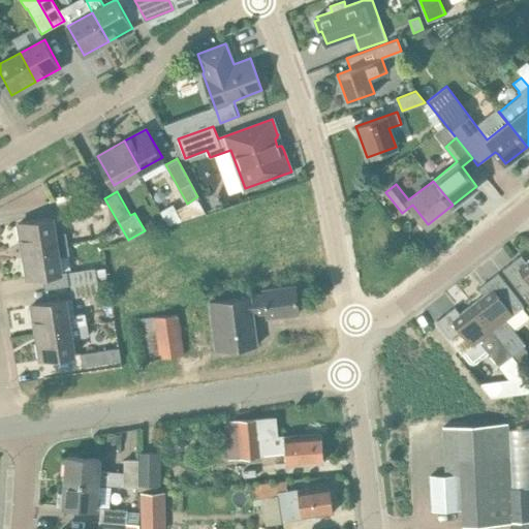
[(94,196),(56,203),(58,217),(96,211),(94,196)]
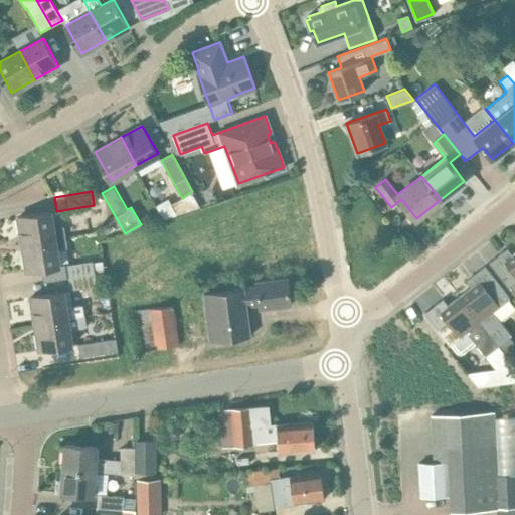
[(18,216),(22,242),(65,235),(63,225),(53,227),(50,211),(18,216)]
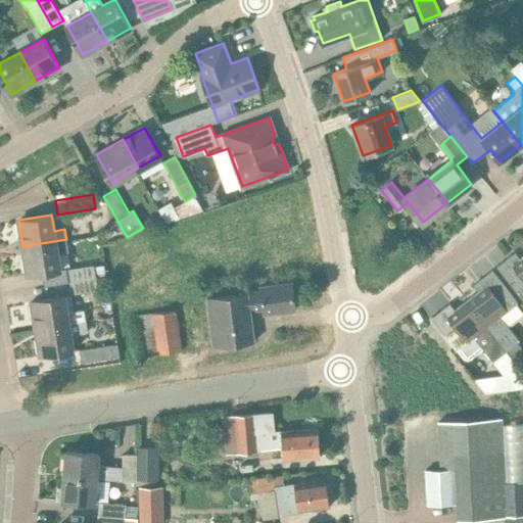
[(59,269),(57,253),(68,252),(66,239),(22,246),(28,274),(59,269)]
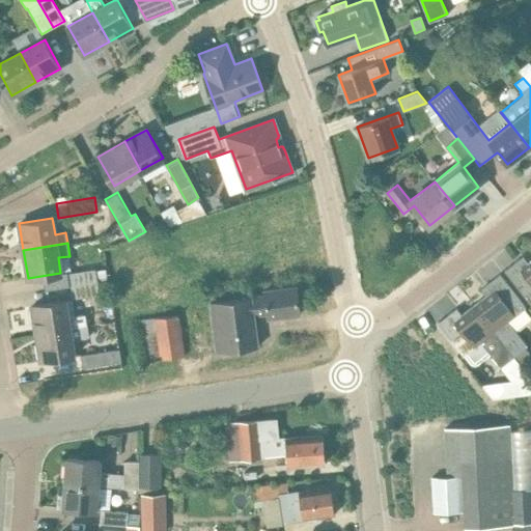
[(530,259),(528,262),(523,256),(504,271),(530,304),(530,303),(530,259)]
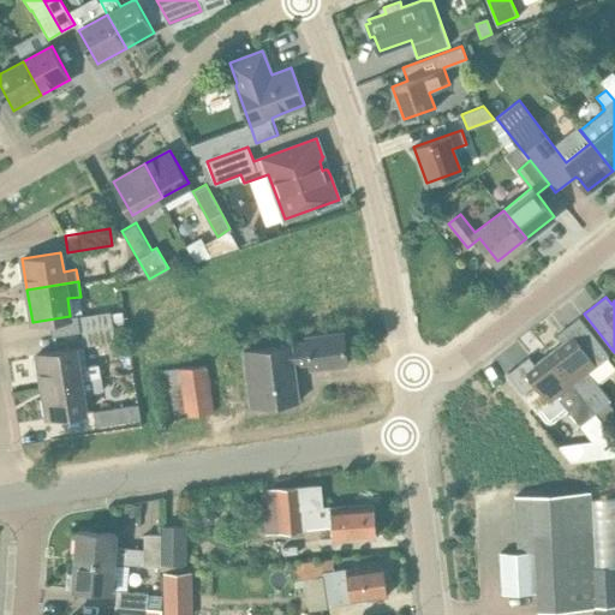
[(79,330),(113,326),(111,311),(77,316),(79,330)]
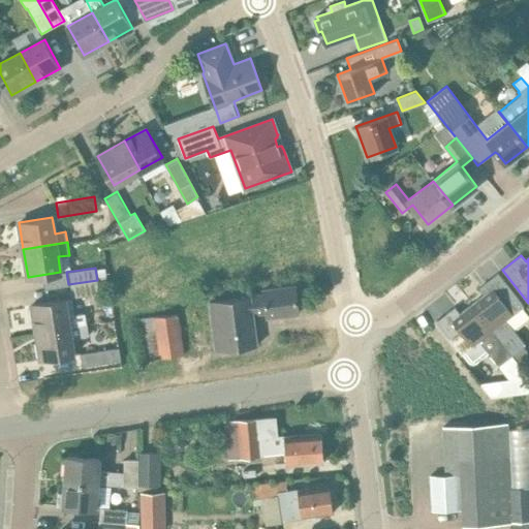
[(510,354),(524,344),(515,332),(528,320),(528,314),(523,307),(497,274),(478,288),(484,294),(472,304),(510,354)]
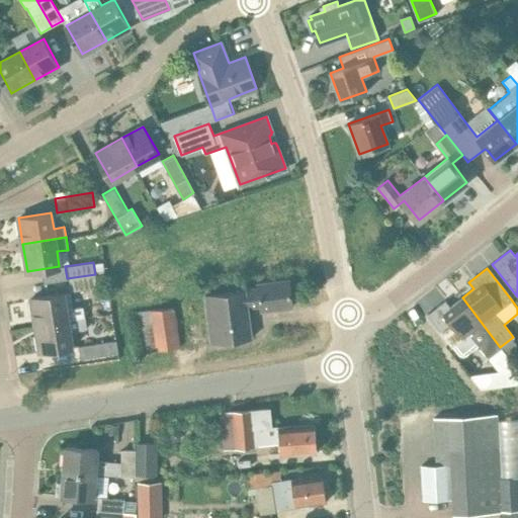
[(95,274),(67,278),(70,292),(97,287),(95,274)]
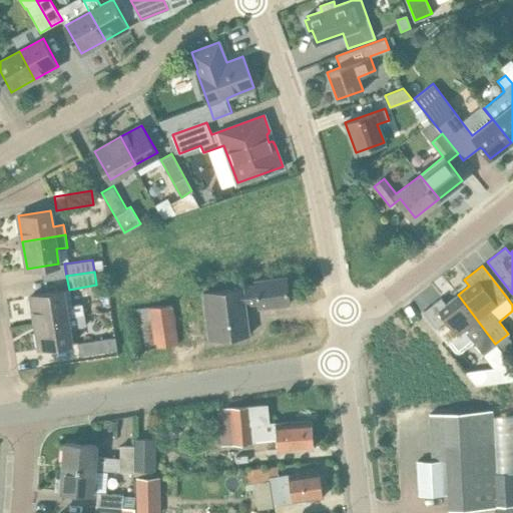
[(289,304),(286,276),(253,280),(254,284),(242,286),(243,287),(203,292),(209,339),(249,334),(245,306),(259,304),(259,308),(289,304)]
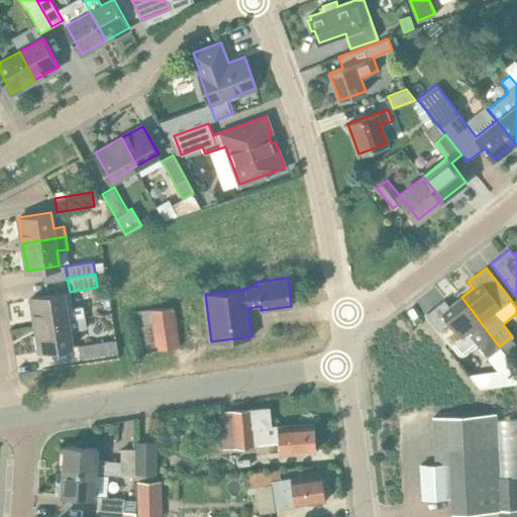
[(77,306),(66,308),(63,292),(31,297),(35,323),(79,316),(77,306)]
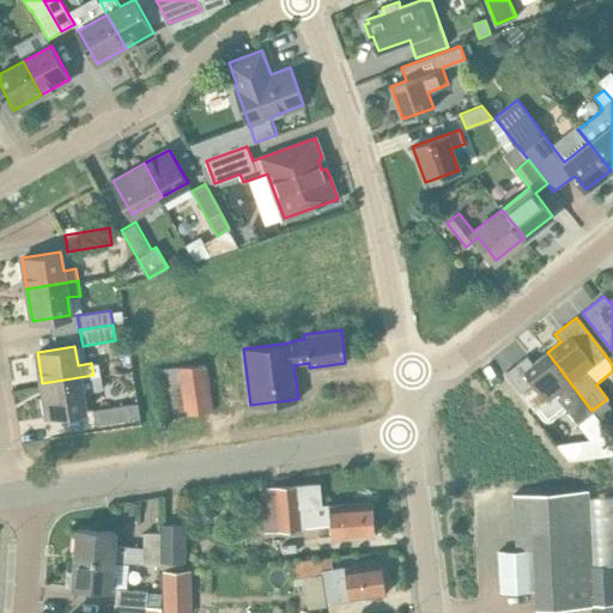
[(592,411),(547,352),(533,364),(527,357),(505,372),(535,411),(536,411),(545,420),(550,422),(565,410),(577,423),(592,411)]
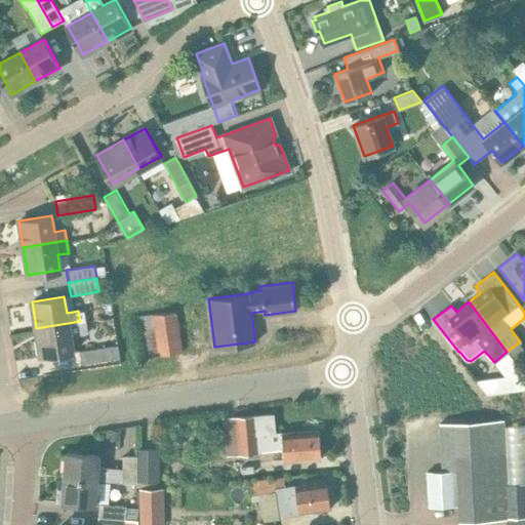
[(177,311),(134,317),(139,358),(183,352),(177,311)]
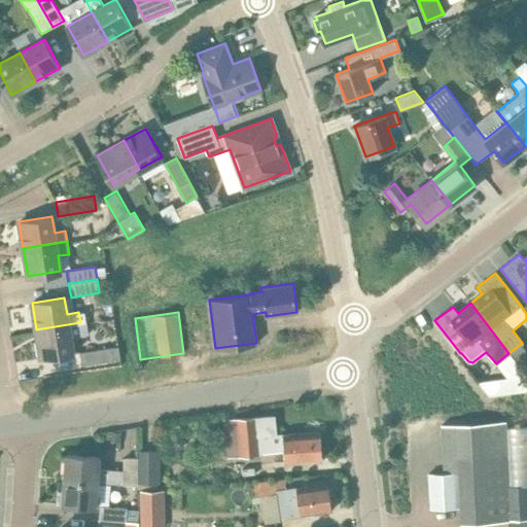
[(73,352),(71,337),(89,335),(86,322),(80,323),(80,322),(36,329),(40,357),(73,352)]
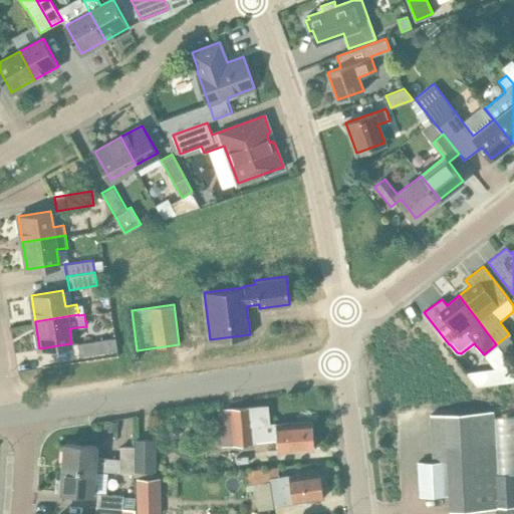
[(104,339),(77,343),(79,356),(106,351),(104,339)]
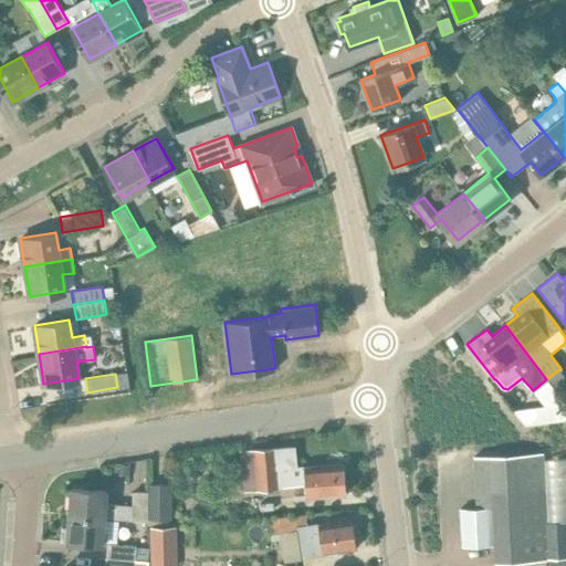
[(297,467),(295,446),(242,451),(244,490),(281,488),(280,485),(305,483),(306,495),(346,492),(346,488),(347,485),(346,479),(345,478),(344,462),(297,467)]
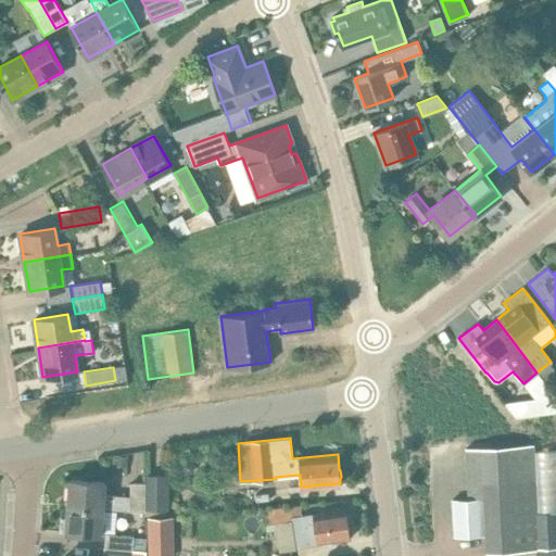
[(555,512),(538,513),(534,451),(534,444),(466,447),(468,497),(452,497),(454,535),(484,534),(485,552),(535,548),(538,548),(555,546),(555,512)]
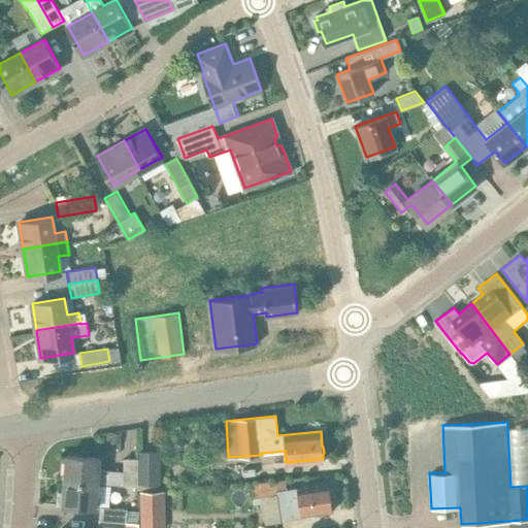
[(138,451),(138,484),(160,484),(160,451),(138,451)]
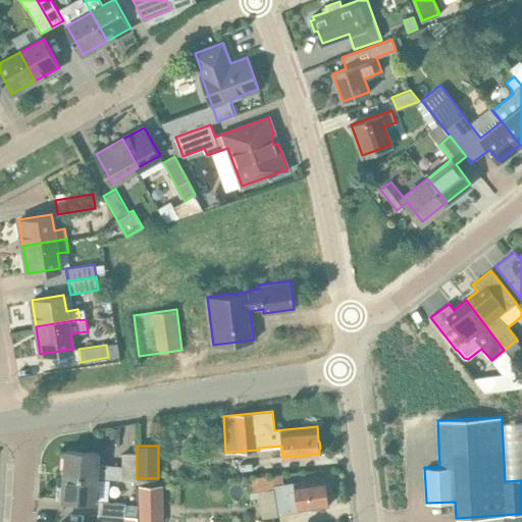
[(64,474),(137,479),(137,453),(122,453),(122,465),(98,463),(99,452),(66,450),(64,474)]
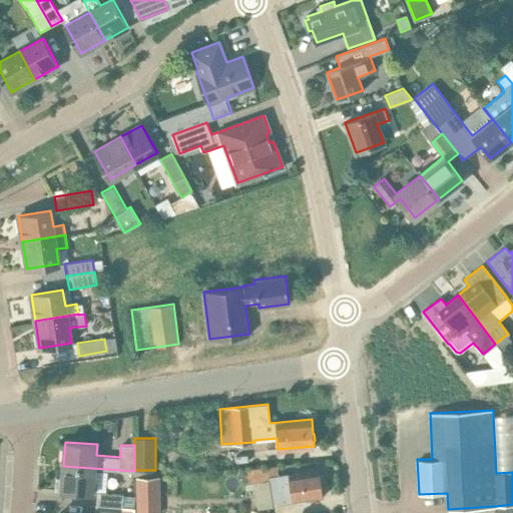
[(134,471),(63,466),(61,489),(93,492),(95,469),(134,472),(134,471)]
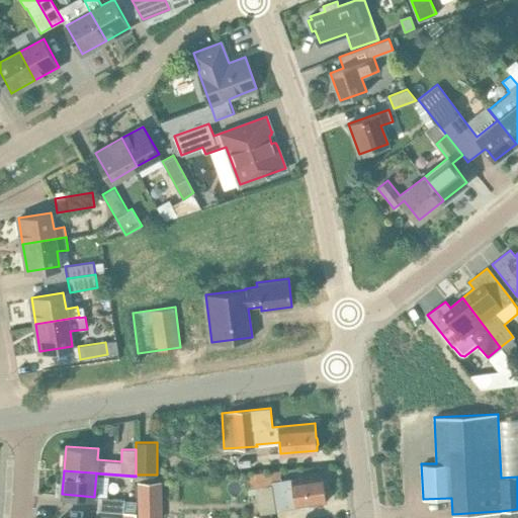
[(281,482),(280,470),(247,475),(249,495),(259,494),(258,487),(281,484),(284,500),(275,501),(276,509),(300,505),(300,509),(310,507),(310,504),(327,501),(325,488),(326,487),(325,481),(324,480),(323,475),(281,482)]
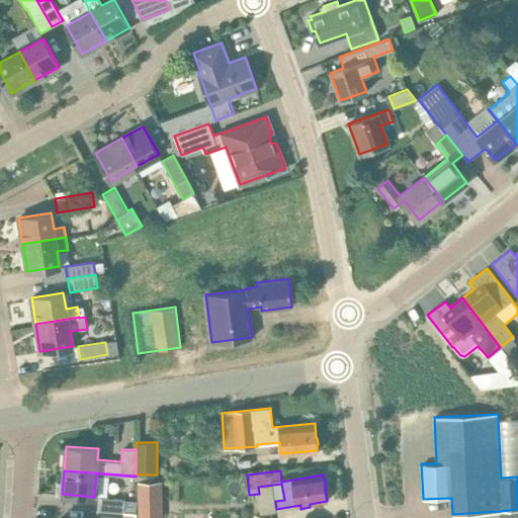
[(138,517),(160,517),(161,482),(138,482),(138,517)]
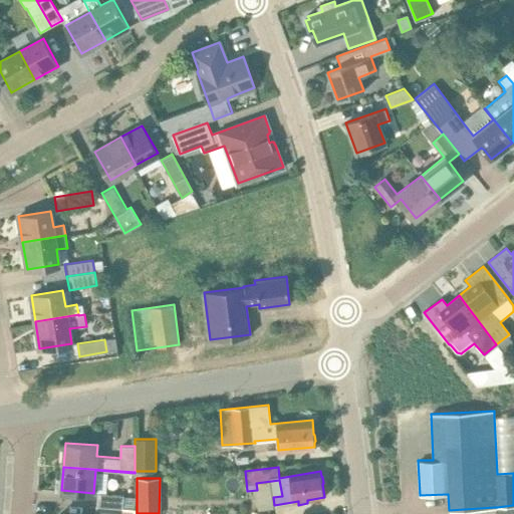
[(96,505),(122,508),(123,495),(97,493),(96,505)]
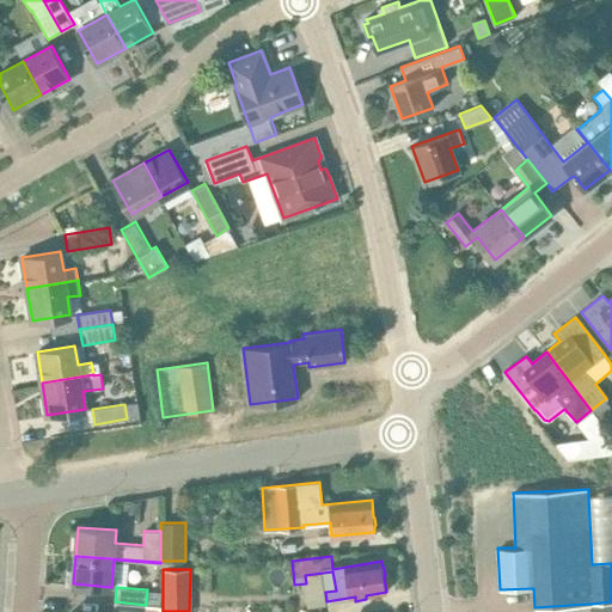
[(145,611),(146,605),(115,601),(112,611),(145,611)]
